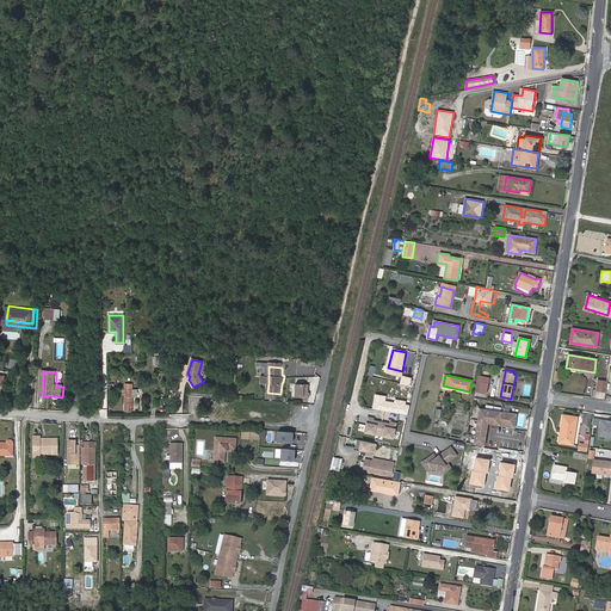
[(489,377),(479,376),(475,392),(486,394),(489,377)]
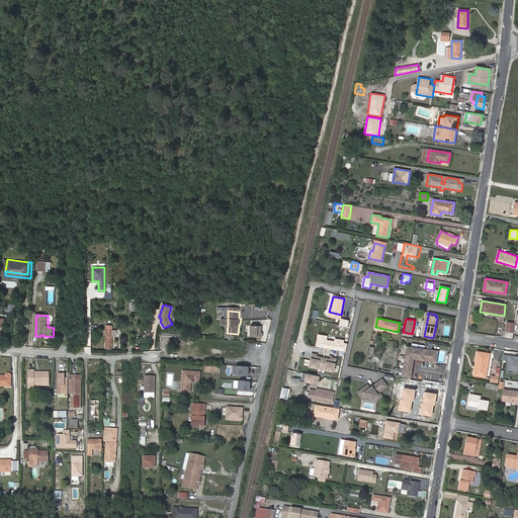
[(261,333),(262,326),(251,325),(250,336),(262,337),(262,333),(261,333)]
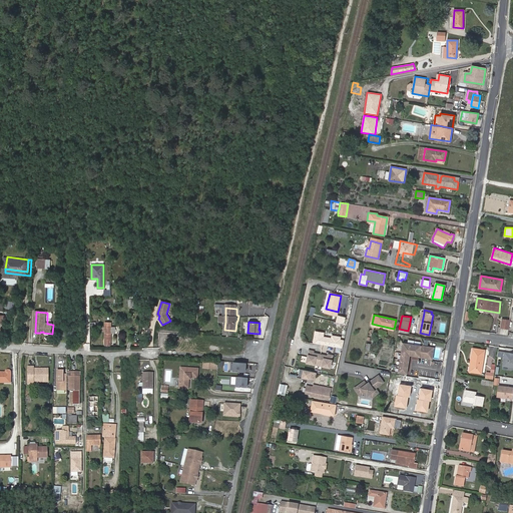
[(315,332),(313,344),(342,349),(344,340),(341,340),(341,337),(332,336),(331,338),(324,337),(325,333),(315,332)]
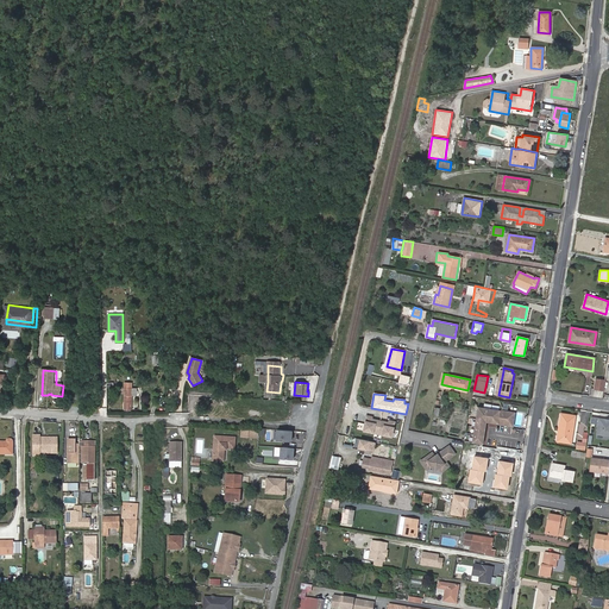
[(478,407),(472,443),(482,444),(485,422),(512,426),(514,413),(478,407)]
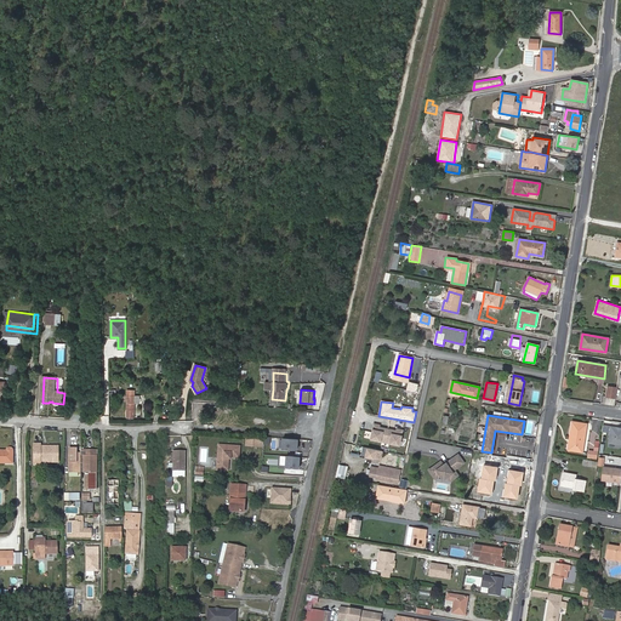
[(570,450),(582,451),(586,423),(573,422),(570,438),(571,438),(570,450)]
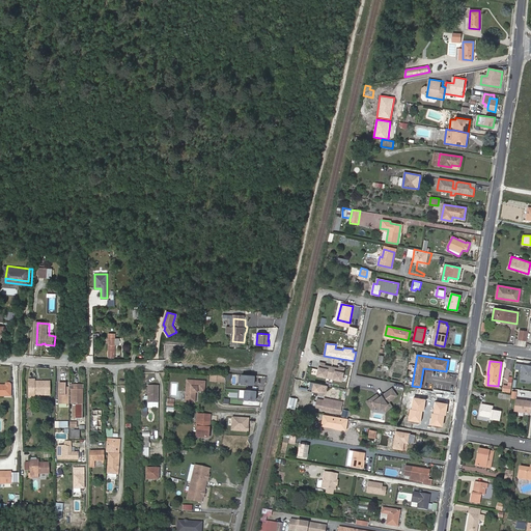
[(330,378),(332,367),(326,365),(326,364),(320,363),(318,375),(330,378)]
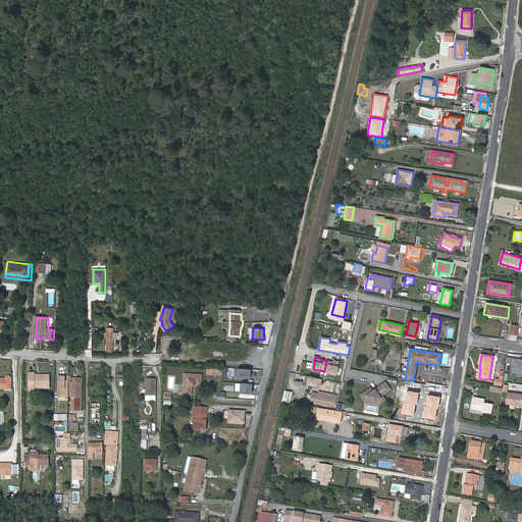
[(336,374),(338,361),(333,360),(333,362),(326,361),(324,371),(336,374)]
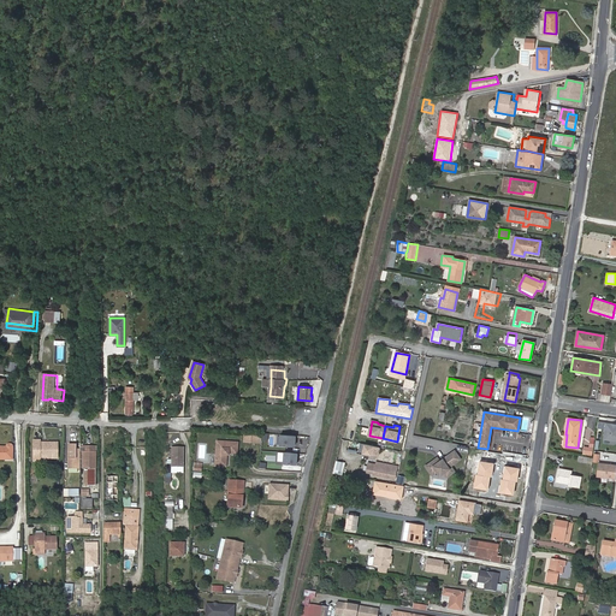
[(615,425),(605,425),(604,440),(615,442),(615,425)]
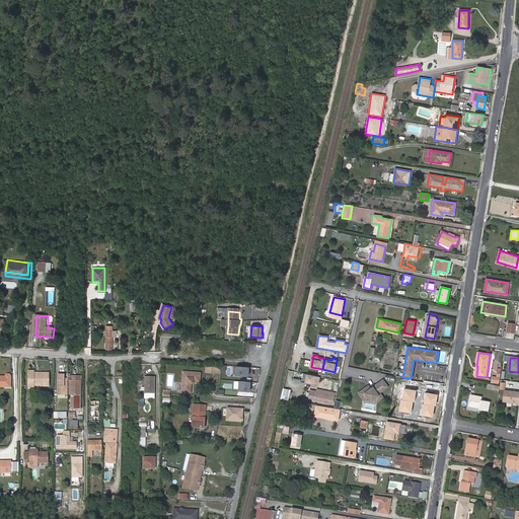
[(436,365),(436,374),(447,374),(447,365),(436,365)]
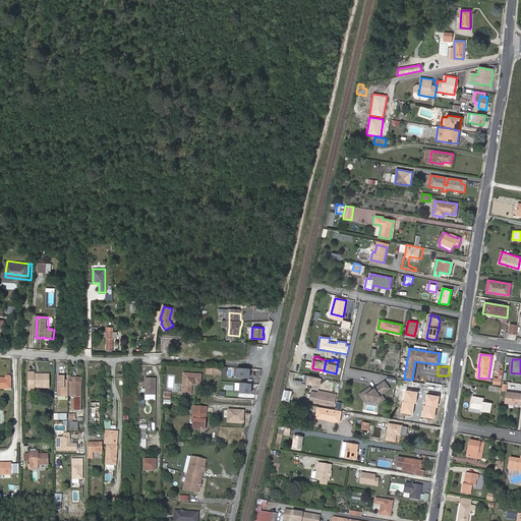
[(249,378),(250,368),(238,367),(237,377),(249,378)]
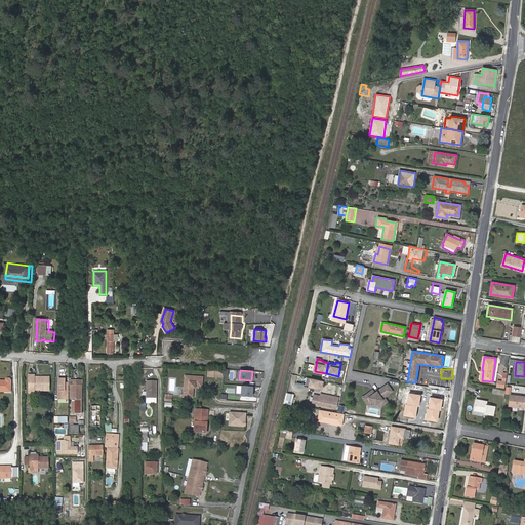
[(34,375),(29,375),(29,393),(34,393),(34,390),(49,390),(49,378),(34,377),(34,375)]
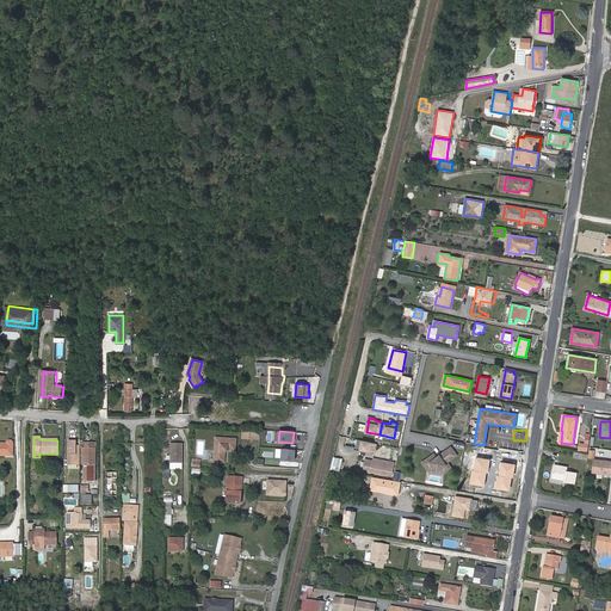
[(215,437),(214,455),(224,455),(224,452),(226,449),(227,449),(235,450),(236,438),(215,437)]
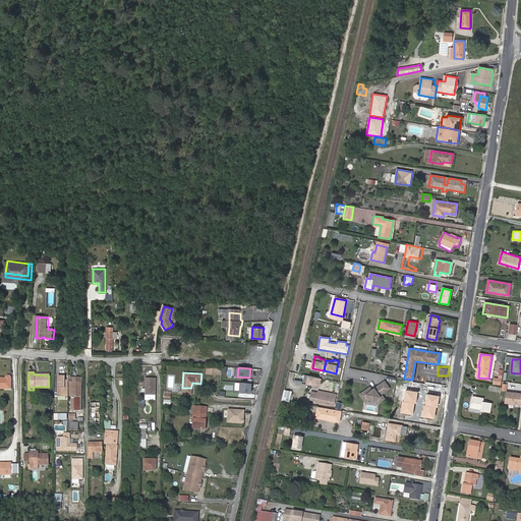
[(2,378),(2,388),(12,388),(12,378),(11,377),(10,377),(8,375),(7,377),(6,378),(2,378)]
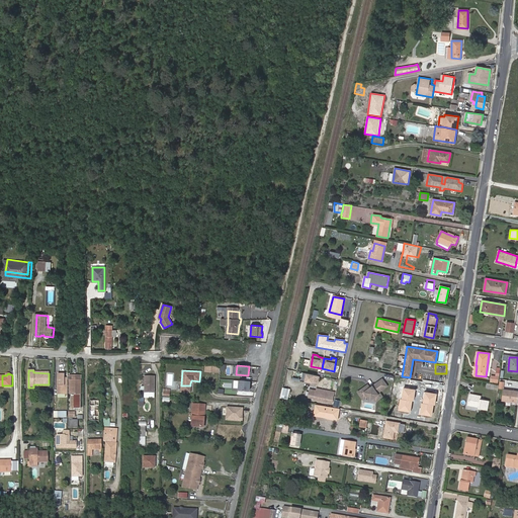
[(66,392),(67,377),(65,377),(65,373),(58,373),(58,391),(66,392)]
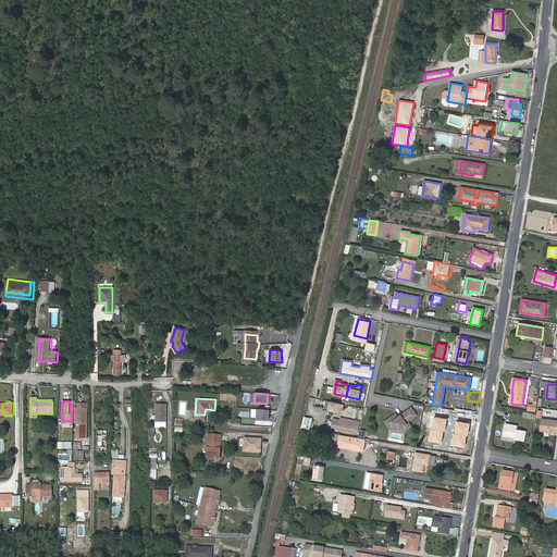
[(342,413),(344,405),(330,401),(327,410),(342,413)]
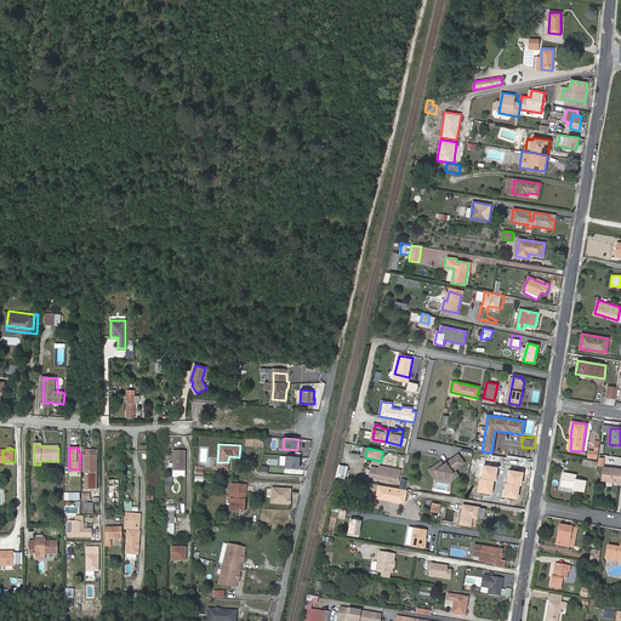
[(96,450),(81,450),(81,473),(87,473),(87,476),(84,476),(84,490),(96,490),(96,450)]
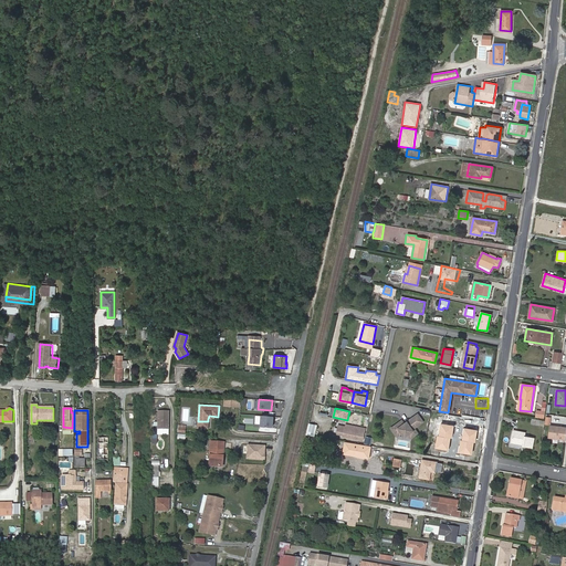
[(169,411),(158,410),(158,429),(169,429),(169,411)]
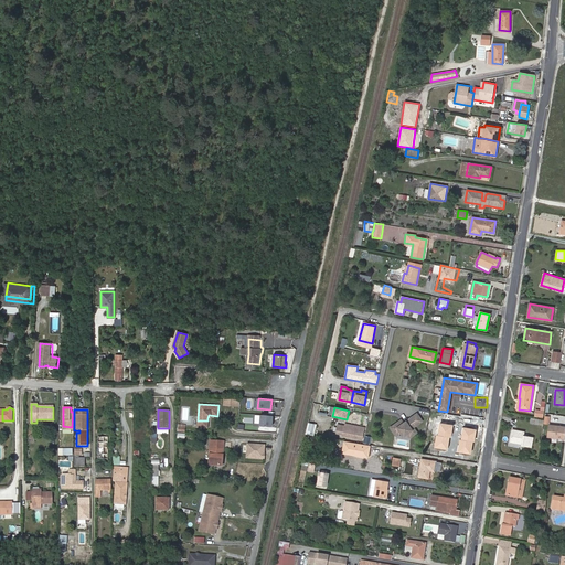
[(388,427),(395,437),(400,434),(403,438),(407,435),(409,438),(418,433),(414,427),(423,422),(417,412),(403,422),(401,418),(388,427)]
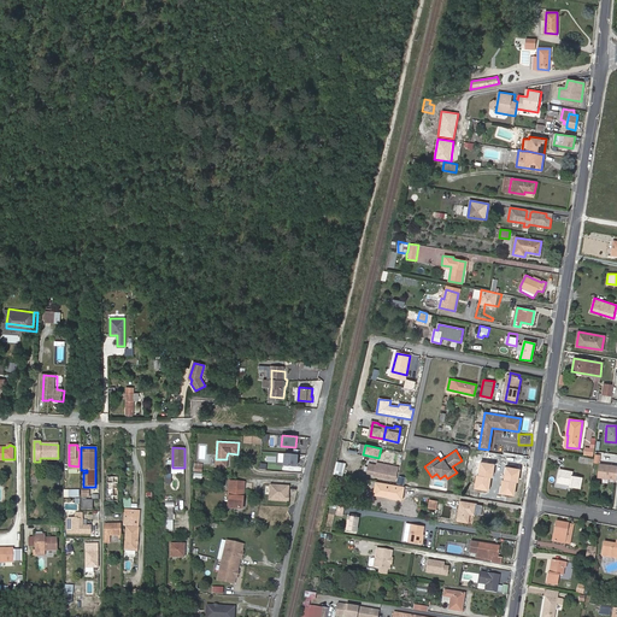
[(505,468),(506,454),(488,452),(486,465),(476,464),(472,486),(511,492),(515,469),(505,468)]
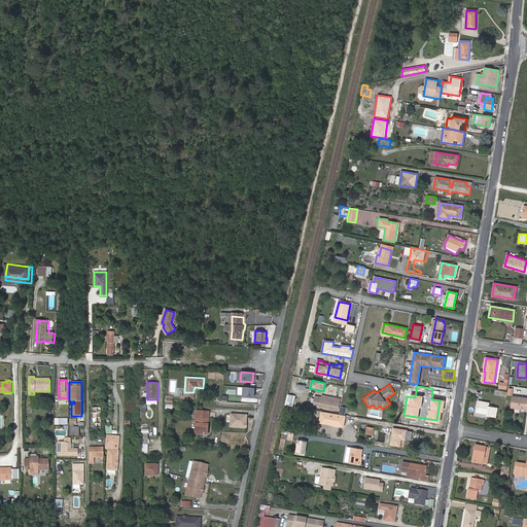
[(253,397),(254,388),(243,387),(242,397),(253,397)]
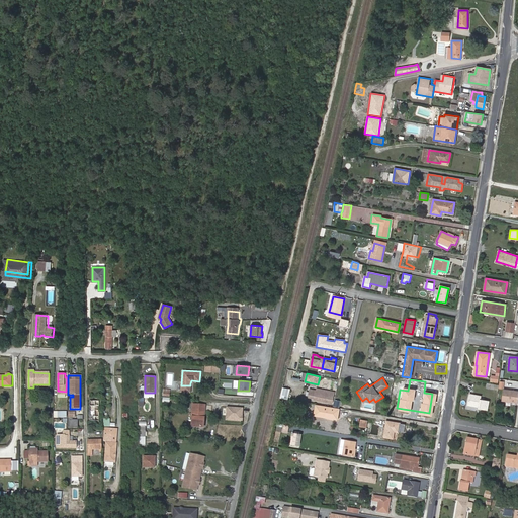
[(291,389),(283,386),(281,398),(288,399),(291,389)]
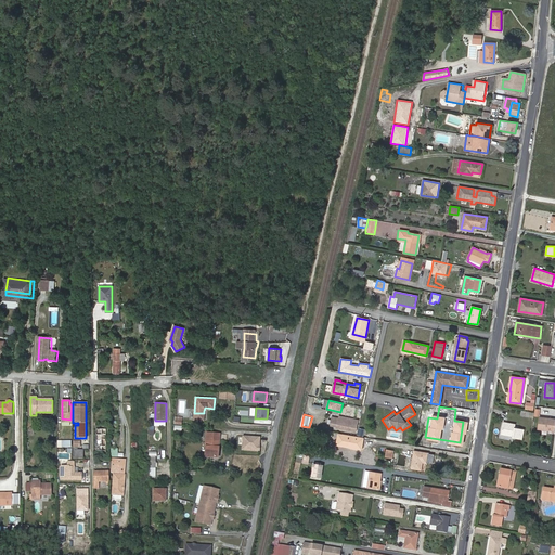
[(337,426),(339,418),(332,416),(330,424),(337,426)]
